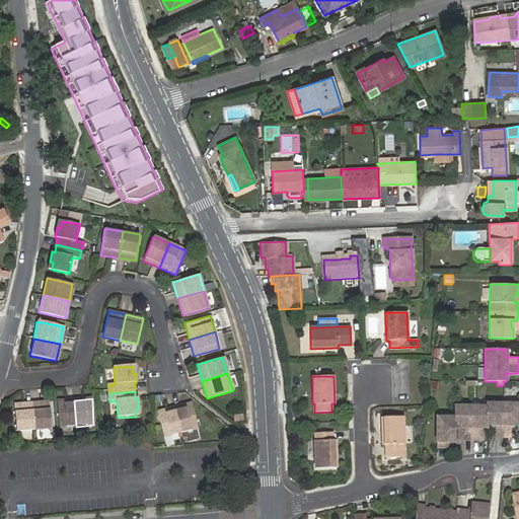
[(74,400),(57,401),(59,428),(76,427),(74,400)]
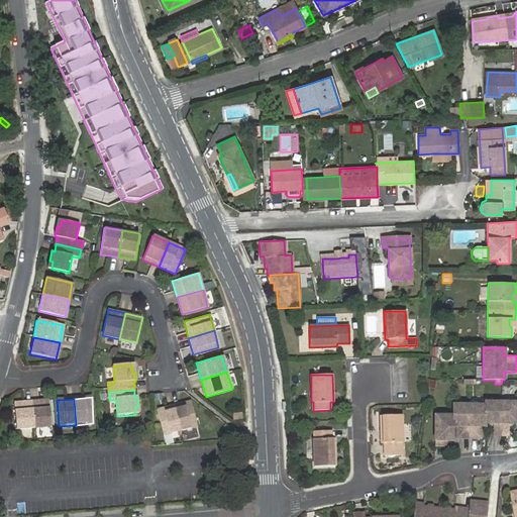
[(52,427),(49,401),(31,402),(34,428),(52,427)]
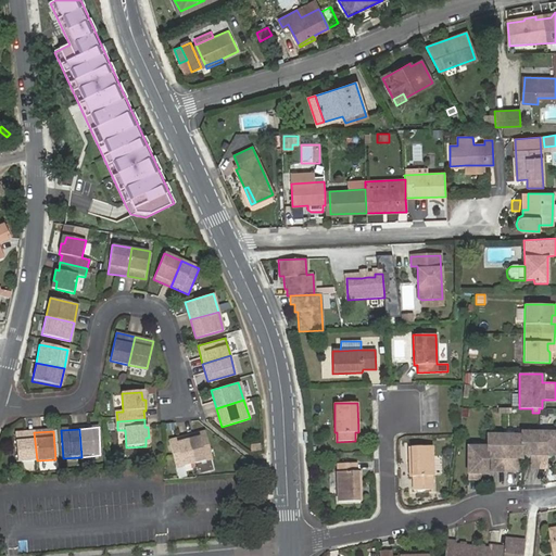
[(487,446),(467,446),(467,478),(478,478),(477,472),(480,472),(487,472),(485,457),(491,457),(495,457),(495,470),(513,470),(513,457),(517,457),(521,457),(521,454),(529,454),(530,468),(547,468),(547,454),(555,454),(555,432),(521,431),(521,434),(487,434),(487,446)]
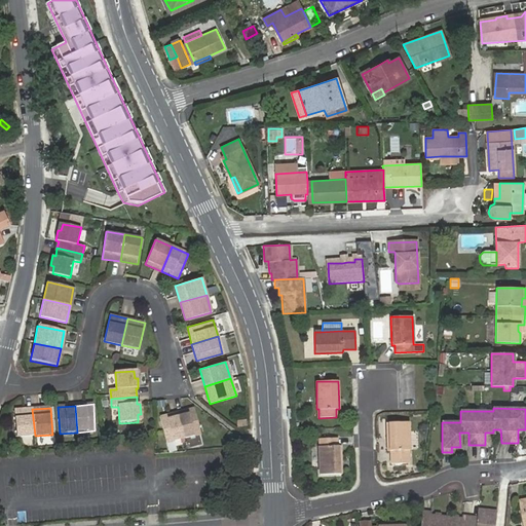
[(14,411),(16,438),(34,436),(32,409),(14,411)]
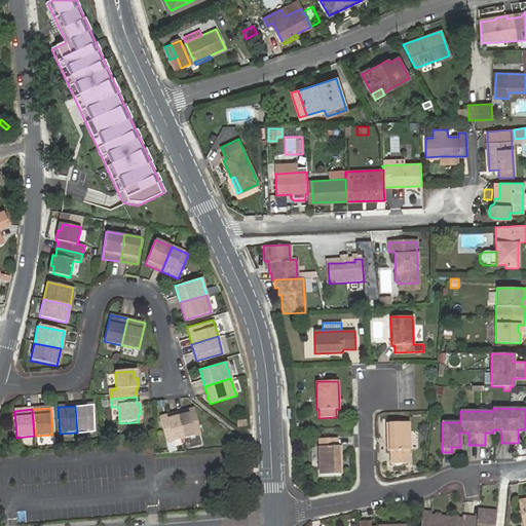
[(184,440),(200,436),(194,410),(177,414),(184,440)]
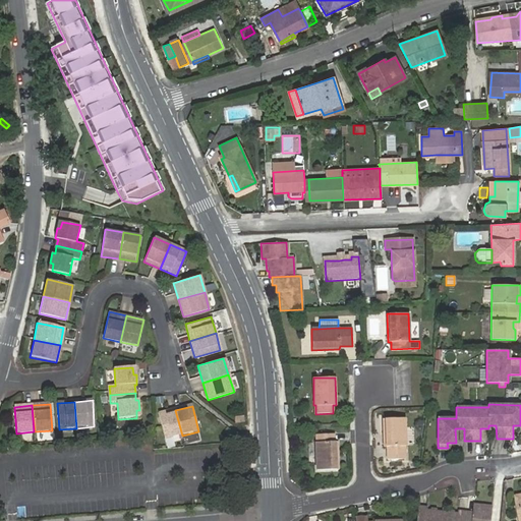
[(165,441),(182,436),(175,410),(158,414),(165,441)]
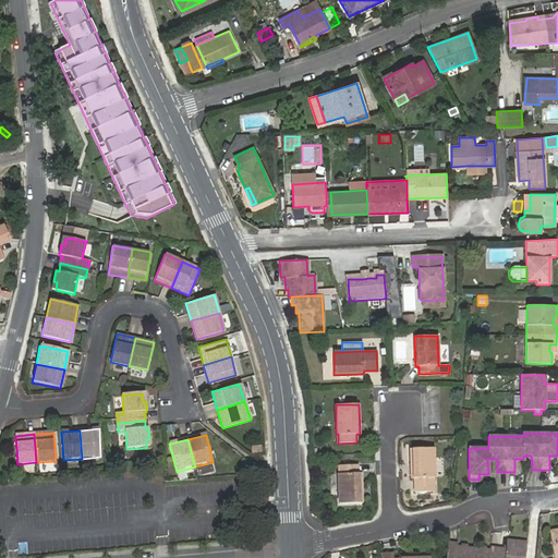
[(413,448),(413,477),(414,478),(415,493),(434,492),(433,477),(435,477),(434,448),(413,448)]
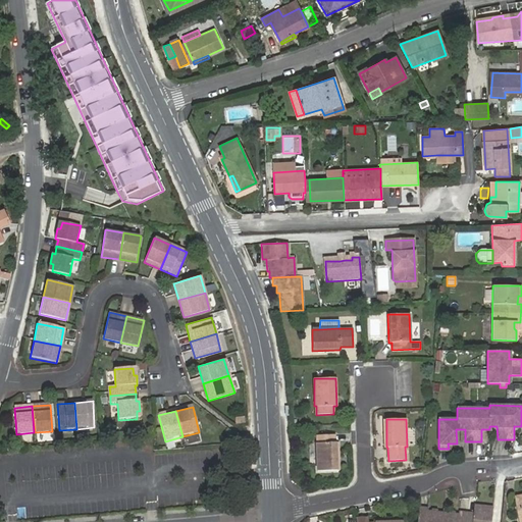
[(316,444),(316,471),(338,471),(337,442),(334,442),(334,434),(317,435),(317,444),(316,444)]
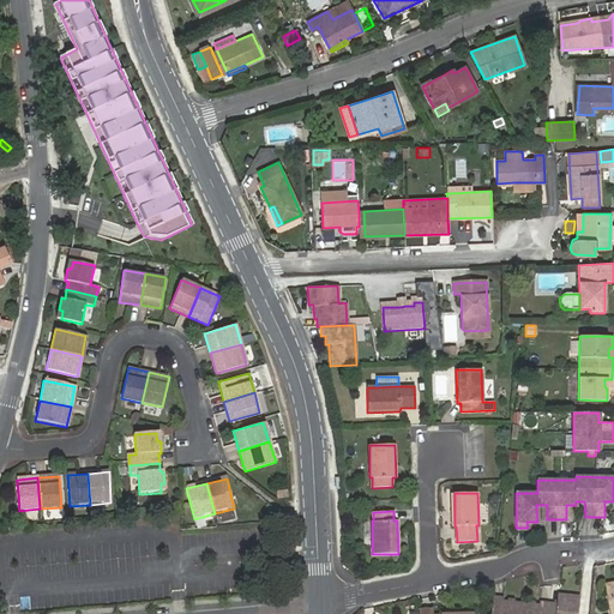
[(503,596),(493,595),(489,613),(577,613),(579,596),(559,593),(558,602),(557,606),(540,603),(534,603),(528,602),(513,601),(506,600),(503,599),(503,596)]
